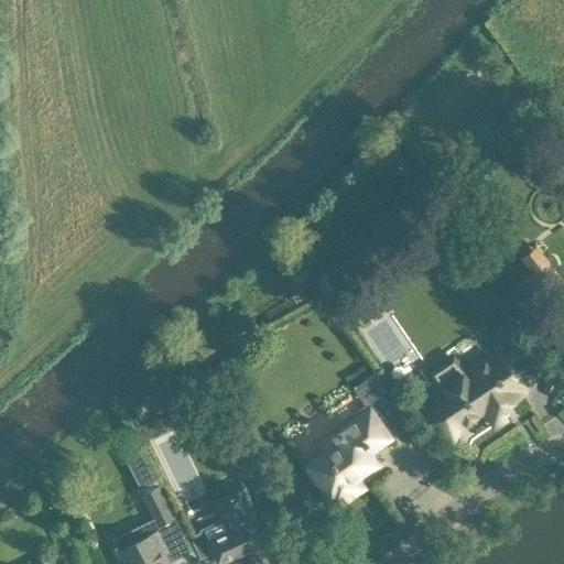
[(537,245),(520,258),(546,292),(562,280),(537,245)]
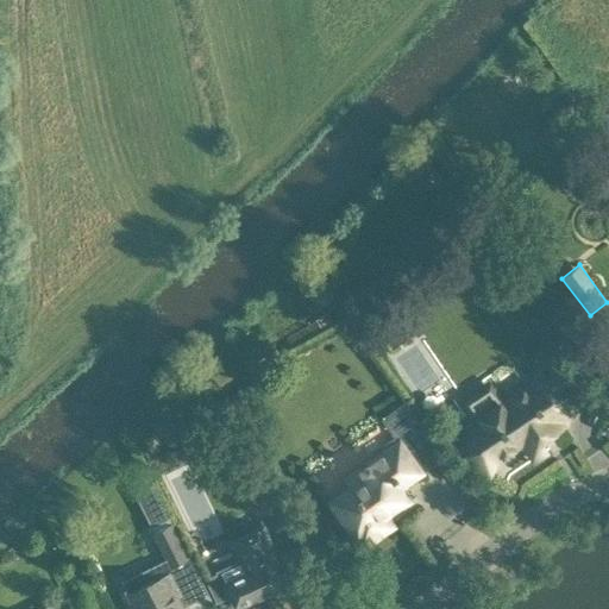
[(327,312),(315,319),(321,327),(332,321),(327,312)]
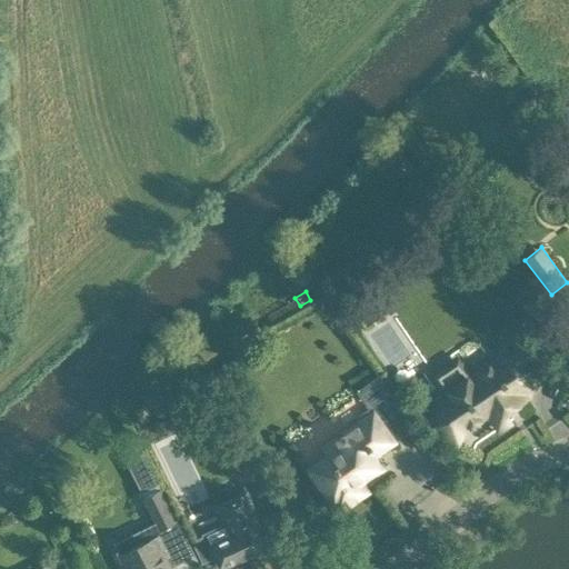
[(357,312),(367,327),(381,317),(371,302),(357,312)]
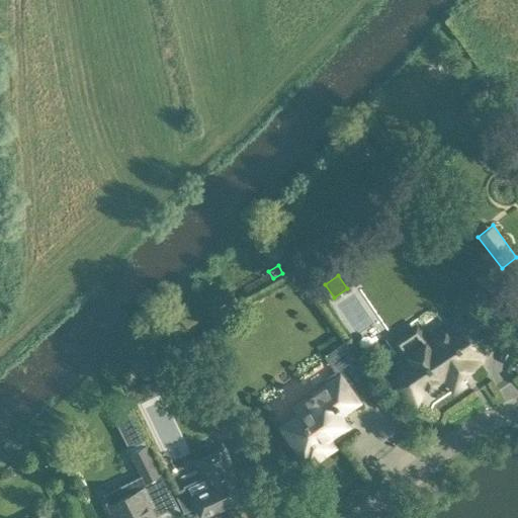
[(392,368),(385,382),(392,387),(402,392),(398,398),(417,408),(421,398),(443,382),(452,396),(465,386),(460,378),(484,362),(482,359),(500,330),(457,309),(448,324),(424,341),(414,328),(390,345),(401,361),(392,368)]
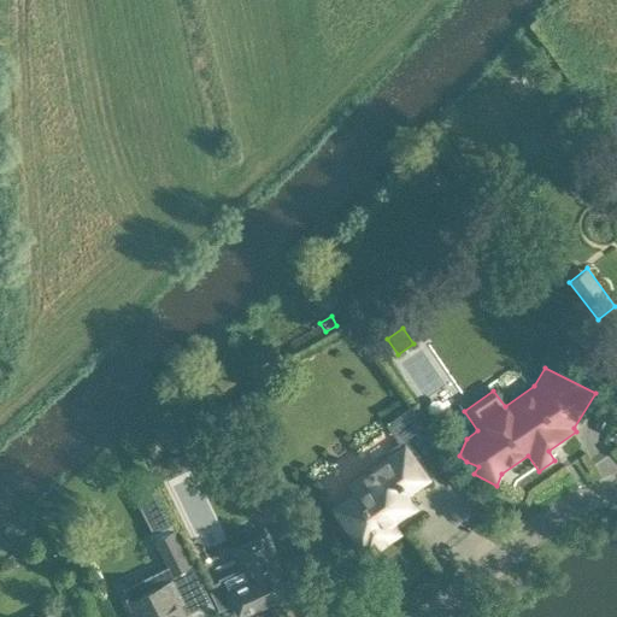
[(356,493),(354,493),(334,509),(366,554),(388,539),(381,528),(389,522),(412,506),(404,494),(425,479),(413,460),(417,458),(419,462),(440,446),(412,406),(386,425),(403,448),(368,474),(374,482),(357,494),(356,493)]
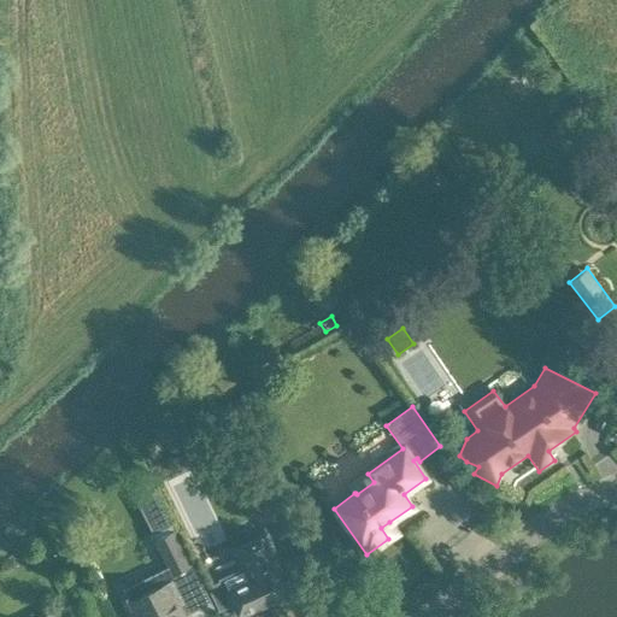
[(153,539),(172,575),(189,566),(171,530),(151,491),(134,500),(153,539)]
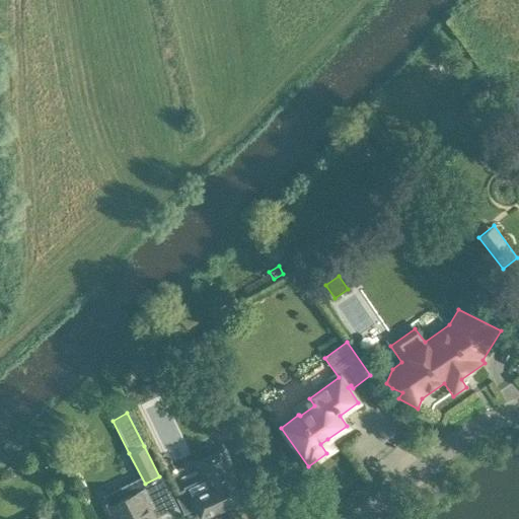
[(184,488),(190,499),(200,518),(240,500),(237,493),(243,490),(224,449),(198,461),(205,477),(184,488)]
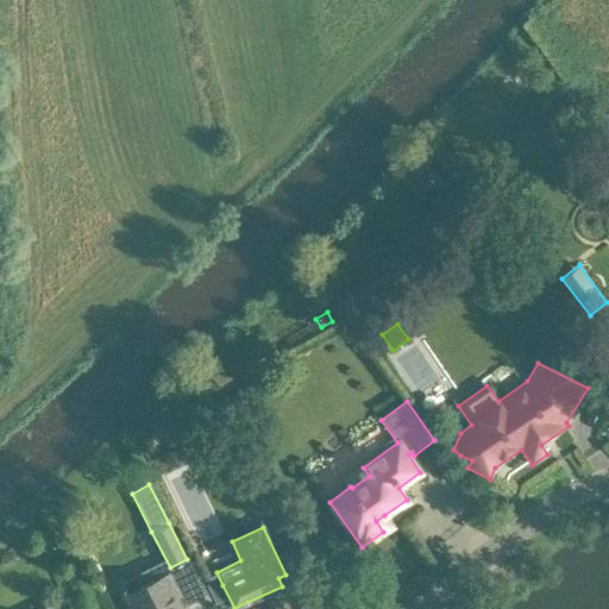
[(301,545),(290,548),(301,570),(311,565),(301,545)]
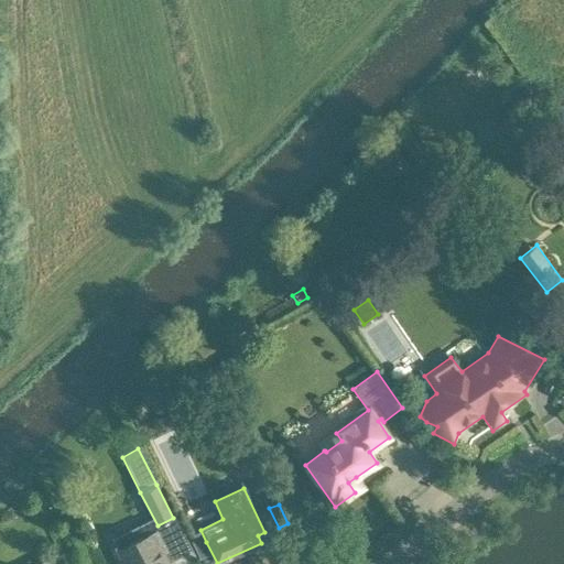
[(173,518),(158,525),(155,527),(158,531),(118,551),(125,563),(172,563),(192,554),(173,518)]
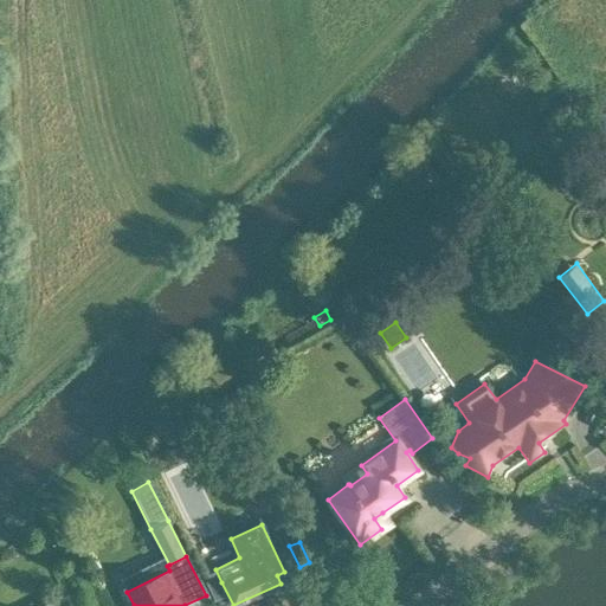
[(72,605),(68,593),(47,603),(49,605),(72,605)]
